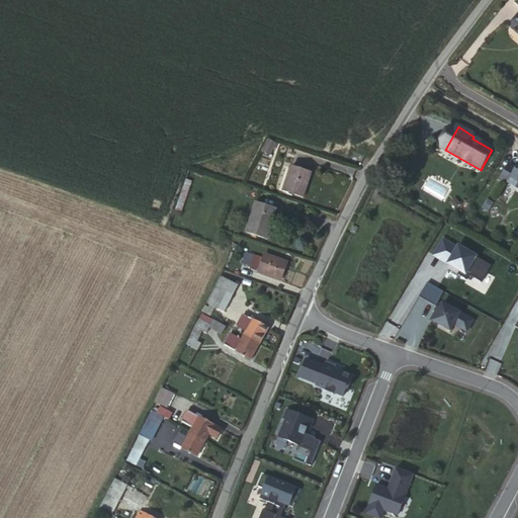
[(276,143),(268,141),(264,153),(272,155),(276,143)]
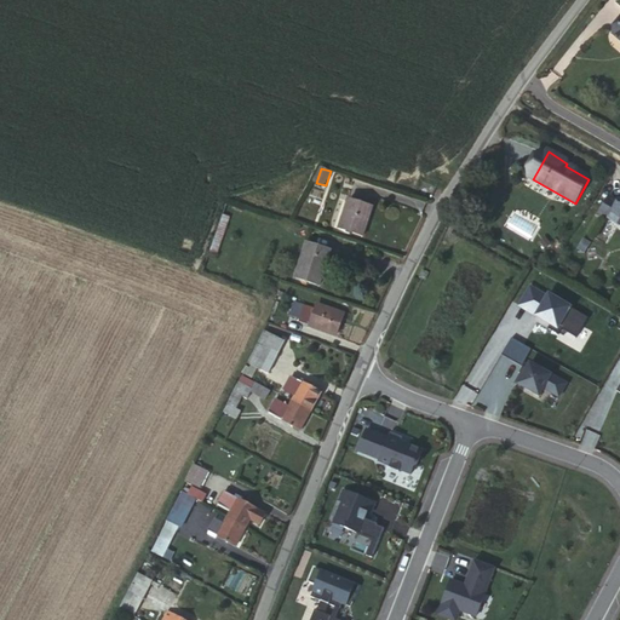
[(606,219),(619,228),(619,200),(615,201),(607,196),(597,213),(606,218),(606,219)]
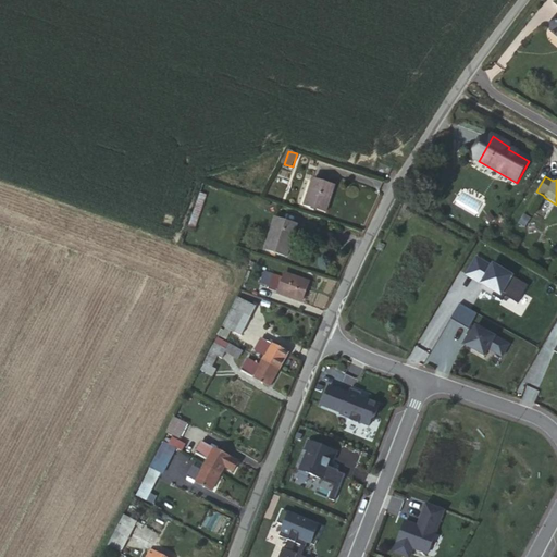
[(334,187),(313,180),(306,205),(325,211),(334,187)]
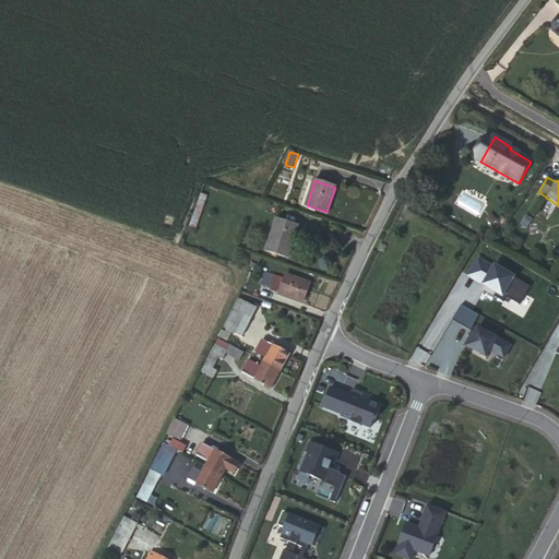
[(205,199),(199,197),(193,212),(200,214),(205,199)]
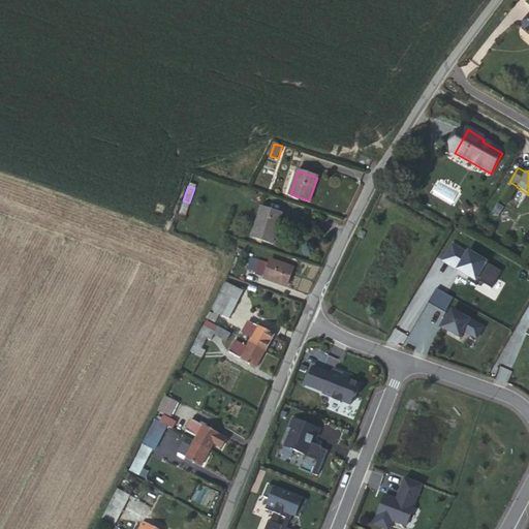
[(183,200),(179,215),(184,217),(189,203),(183,200)]
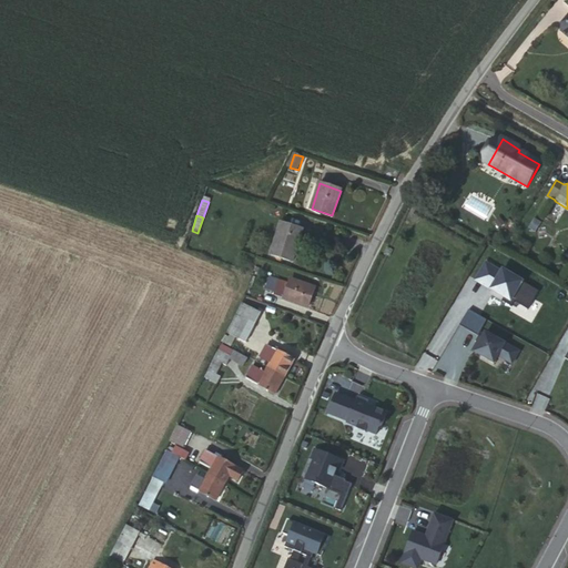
[(302,230),(281,223),(271,254),(292,261),(302,230)]
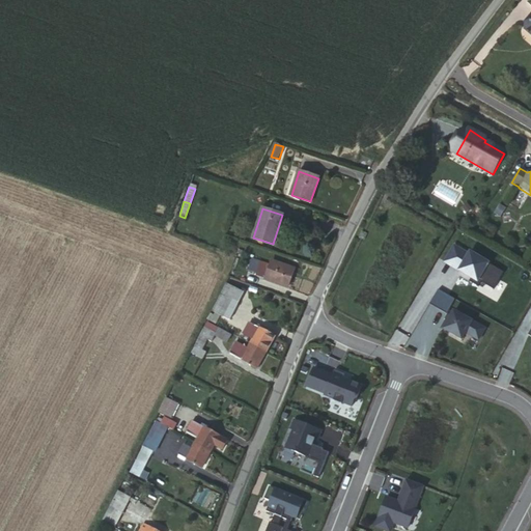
[(481,282),(494,289),(503,273),(470,253),(469,254),(454,246),(445,261),(474,279),(472,282),(479,286),(481,282)]
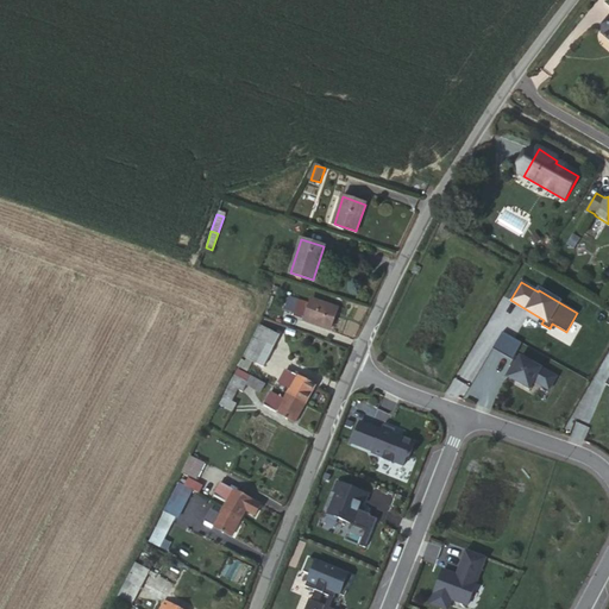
[(286,311),(295,314),(297,305),(300,300),(289,297),(286,311)]
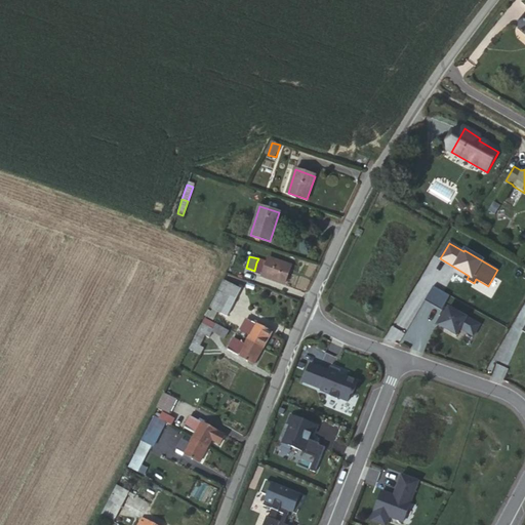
[(266,267),(263,276),(284,284),(290,266),(269,258),(266,267)]
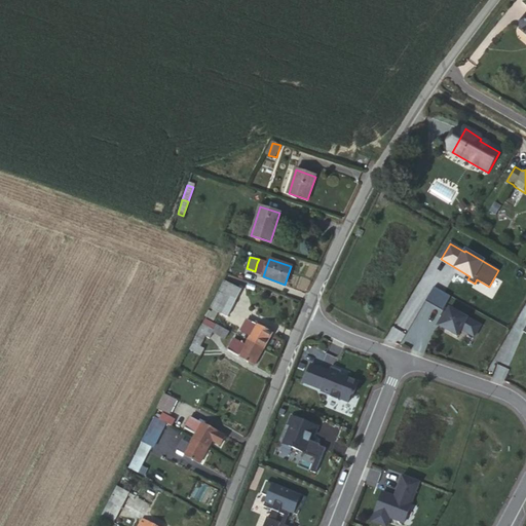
[(257,263),(255,271),(254,273),(263,276),(266,267),(257,263)]
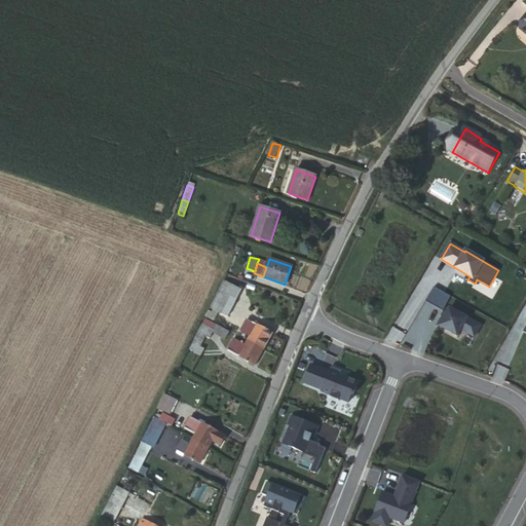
[(240,290),(225,283),(212,308),(227,316),(240,290)]
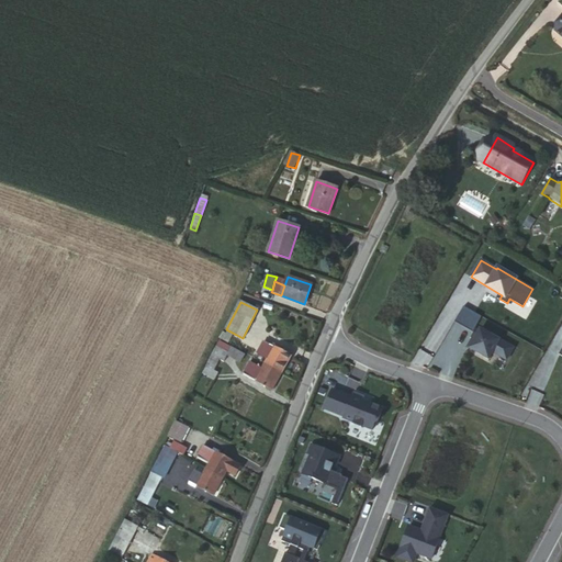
[(471,311),(463,306),(454,323),(462,327),(471,311)]
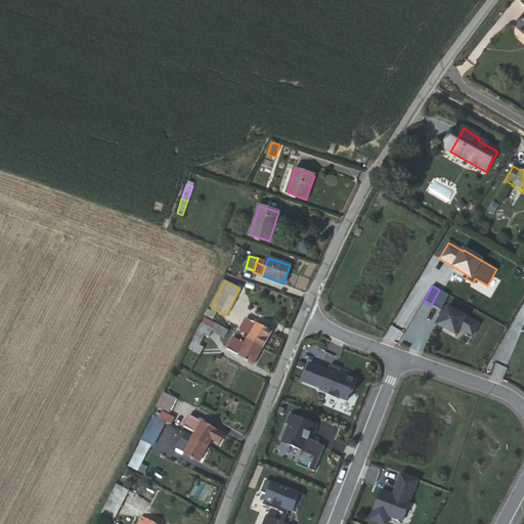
[(449,296),(439,290),(431,305),(441,310),(449,296)]
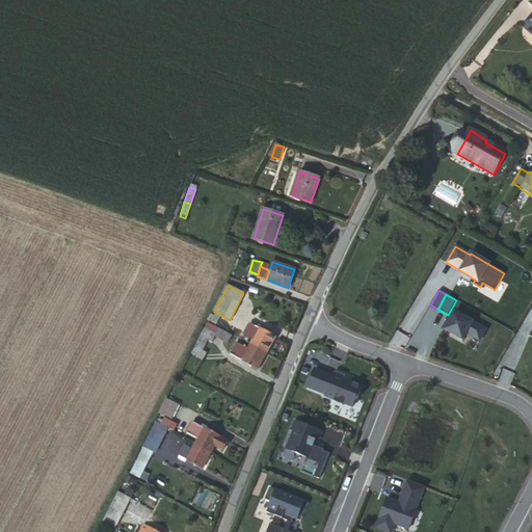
[(450,317),(443,329),(462,341),(467,334),(480,342),(486,330),(455,313),(452,318),(450,317)]
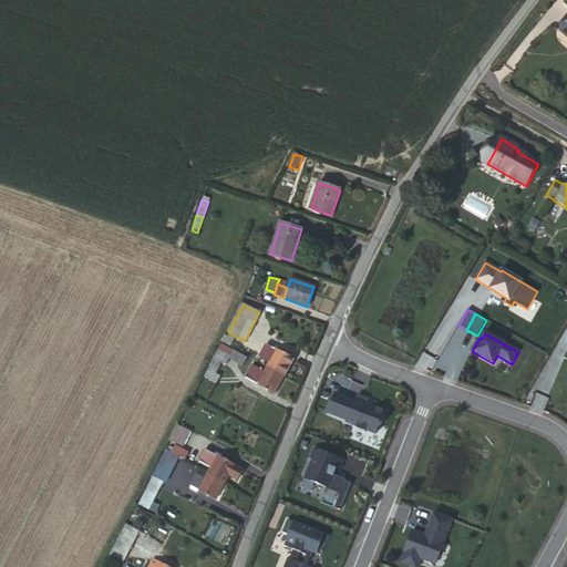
[(223,344),(219,350),(230,357),(234,351),(223,344)]
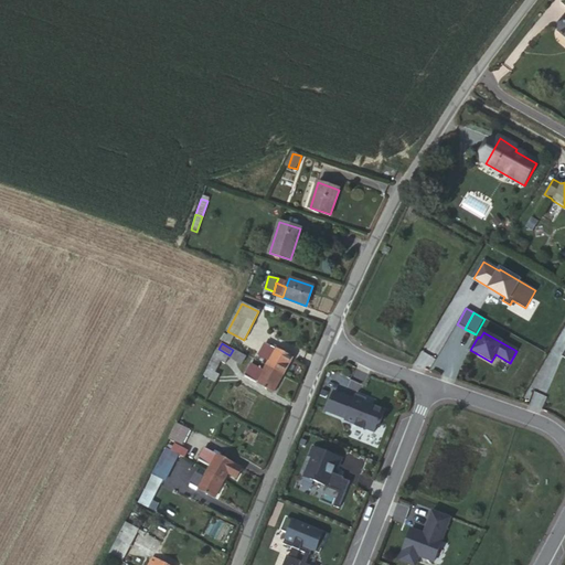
[(255,352),(240,343),(237,348),(252,356),(255,352)]
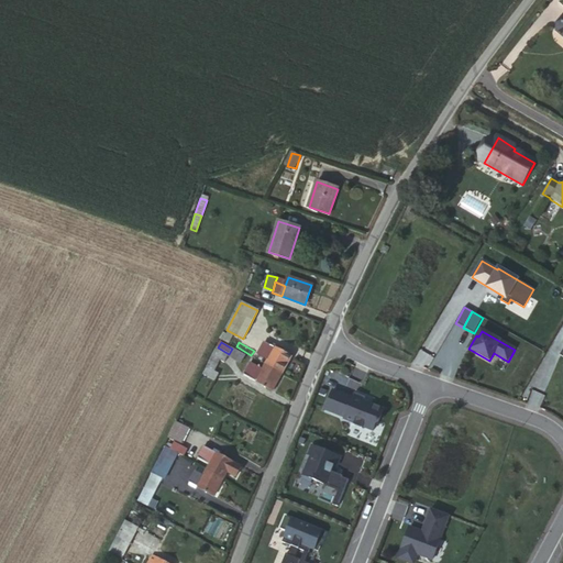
[(268,359),(265,366),(282,375),(290,357),(265,343),(260,353),(268,359)]
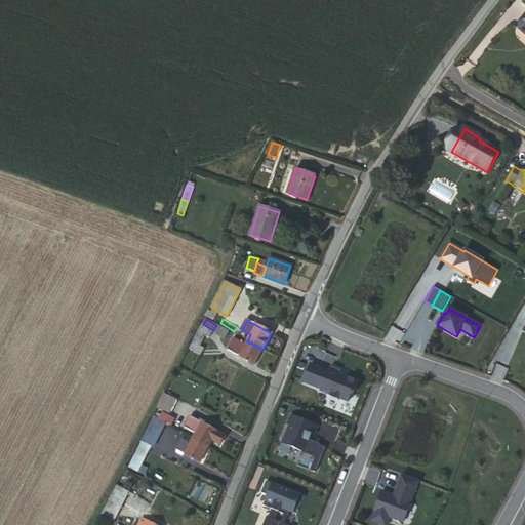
[(213,330),(203,324),(190,350),(200,355),(203,348),(199,346),(204,335),(209,337),(212,332),(224,338),(228,331),(216,325),(213,330)]
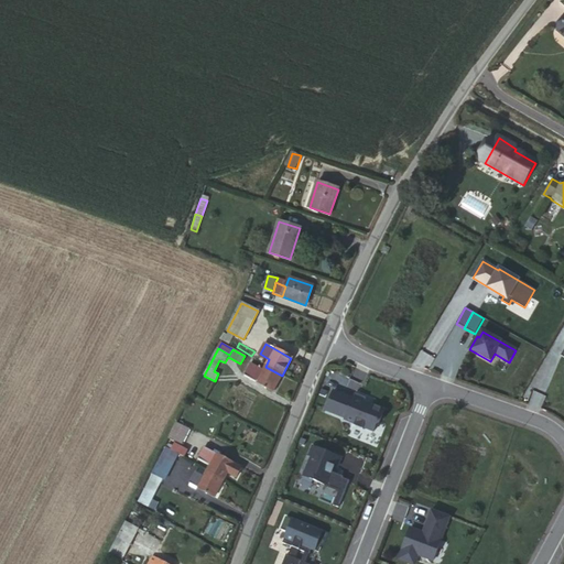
[(282,376),(266,367),(263,370),(252,365),(246,375),(273,391),(282,376)]
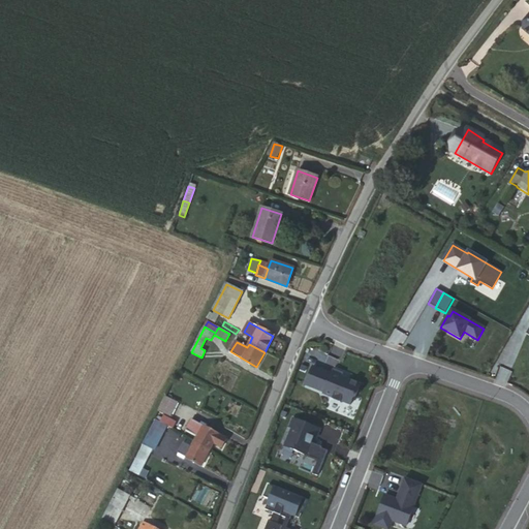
[(312,367),(305,385),(323,393),(322,395),(333,398),(332,400),(340,404),(341,402),(350,405),(353,397),(355,398),(361,385),(341,377),(343,374),(333,370),(331,375),(312,367)]
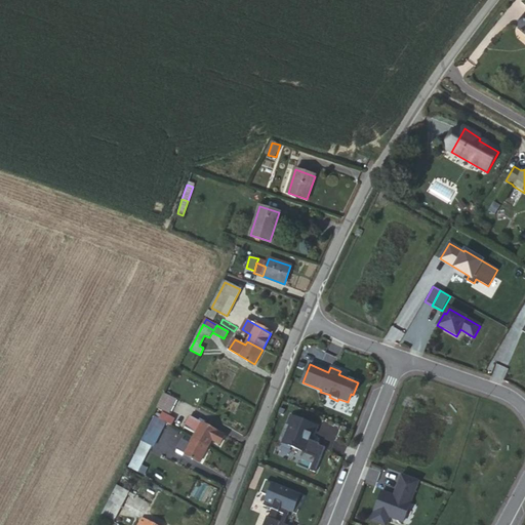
[(176,400),(164,393),(163,396),(175,402),(176,400)]
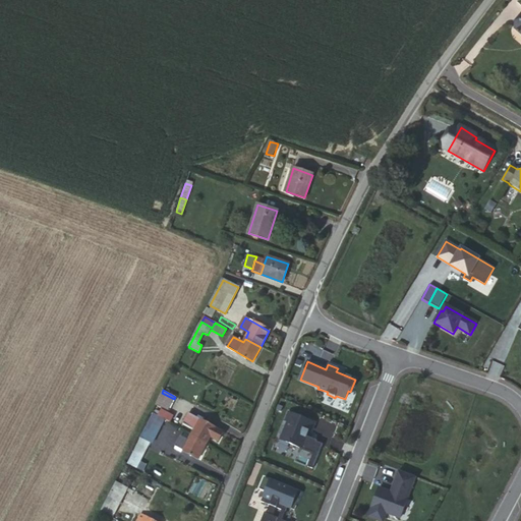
[(174,399),(162,393),(155,405),(168,410),(174,399)]
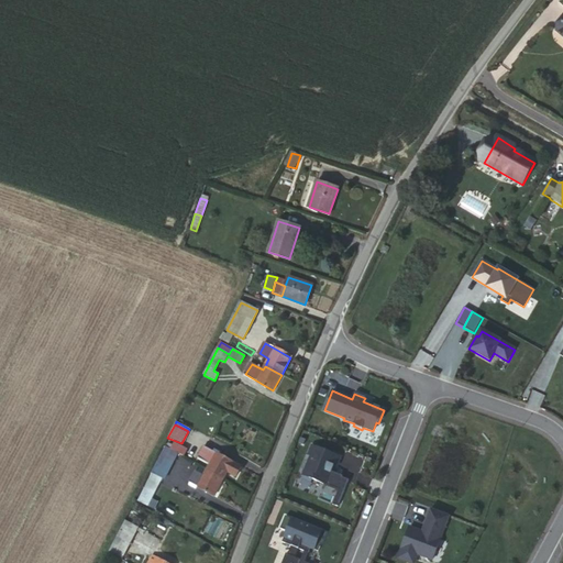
[(207,471),(223,479),(227,473),(232,463),(218,454),(212,451),(205,446),(198,457),(210,464),(207,471)]
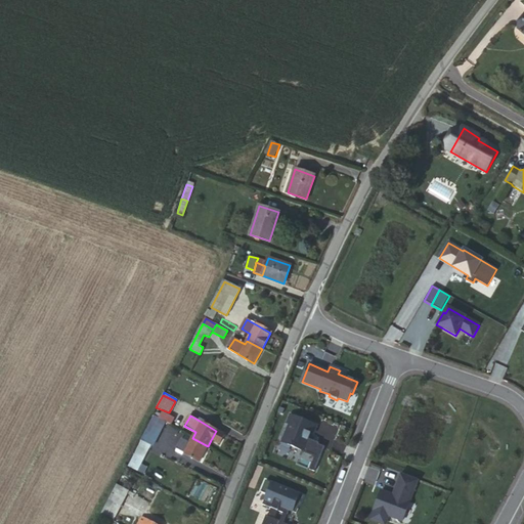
[(281,443),(303,451),(308,439),(307,439),(309,433),(312,434),(316,426),(290,416),(287,424),(289,425),(281,443)]
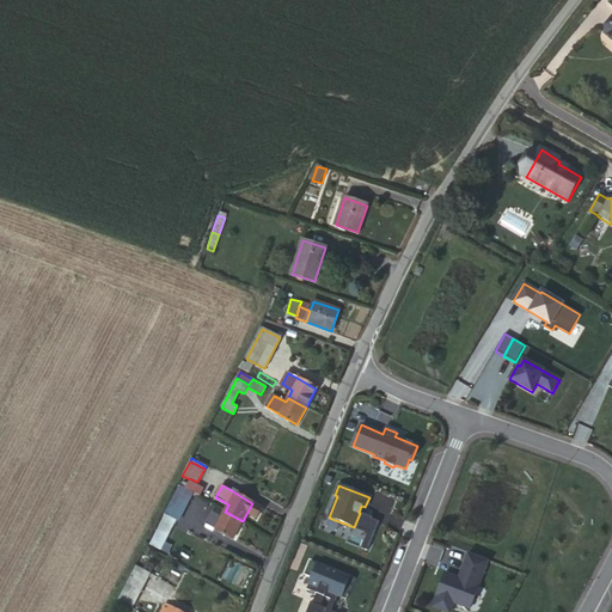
[(191,497),(194,493),(183,487),(181,491),(191,497)]
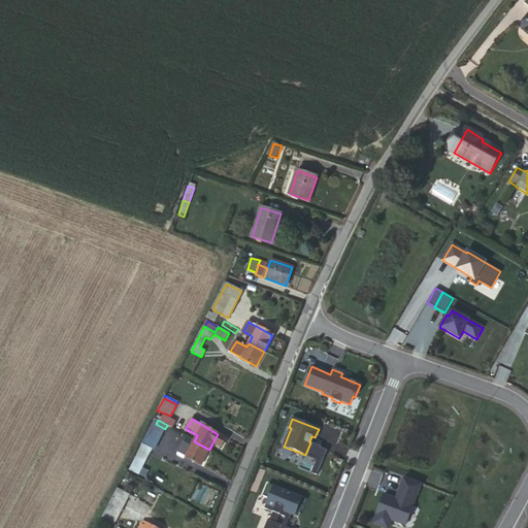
[(165,429),(156,424),(154,422),(136,457),(144,461),(152,448),(155,450),(165,429)]
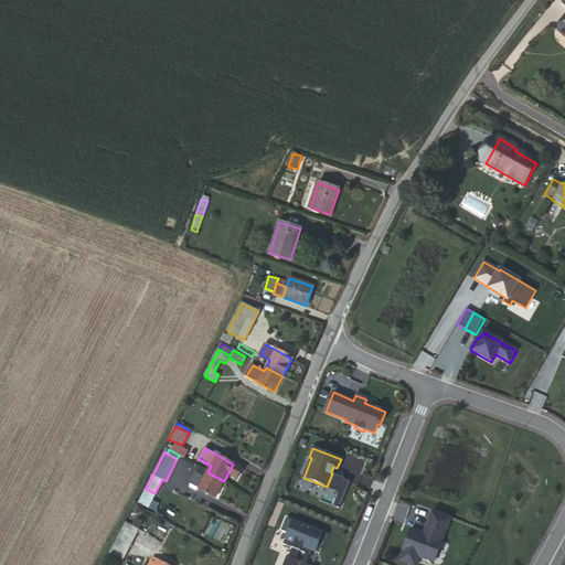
[(174,465),(187,473),(192,465),(180,457),(174,465)]
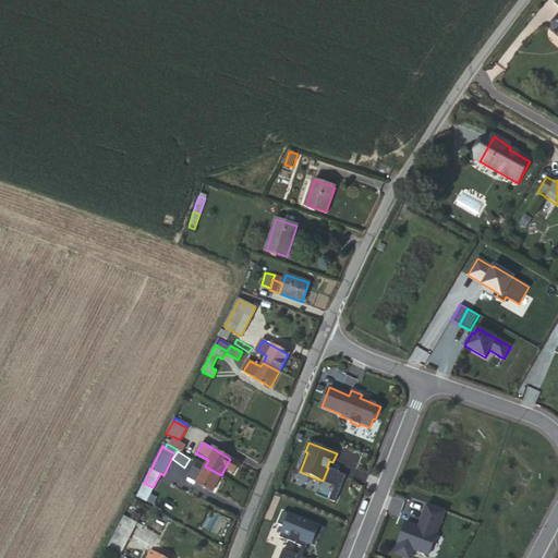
[(230,459),(225,469),(233,473),(239,463),(230,459)]
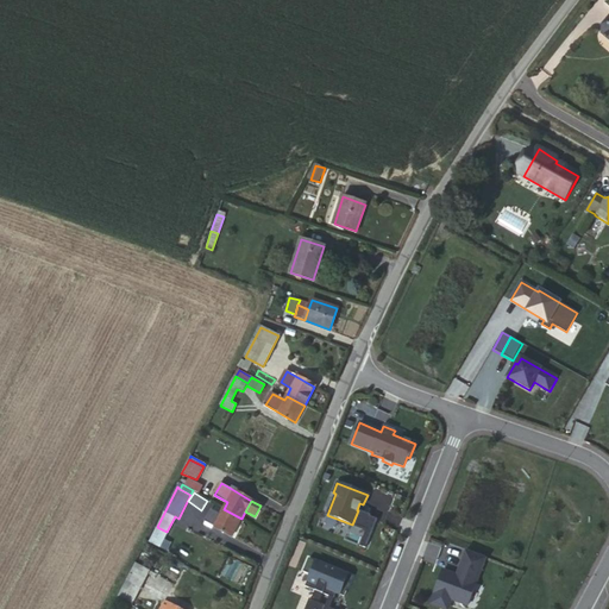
[(231,537),(242,519),(224,509),(221,514),(213,509),(203,525),(211,529),(212,527),(231,537)]
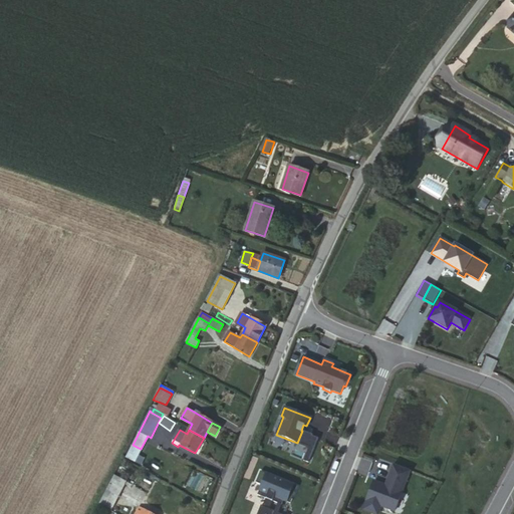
[(141,449),(133,445),(125,458),(145,468),(148,462),(137,456),(141,449)]
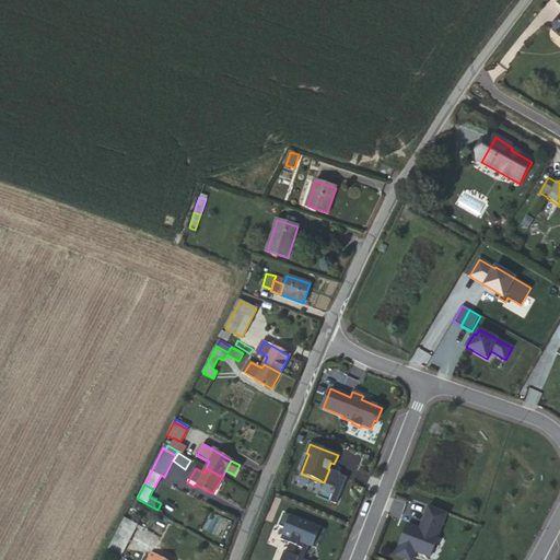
[(429,557),(446,513),(428,506),(424,516),(427,517),(421,531),(407,524),(398,545),(429,557)]
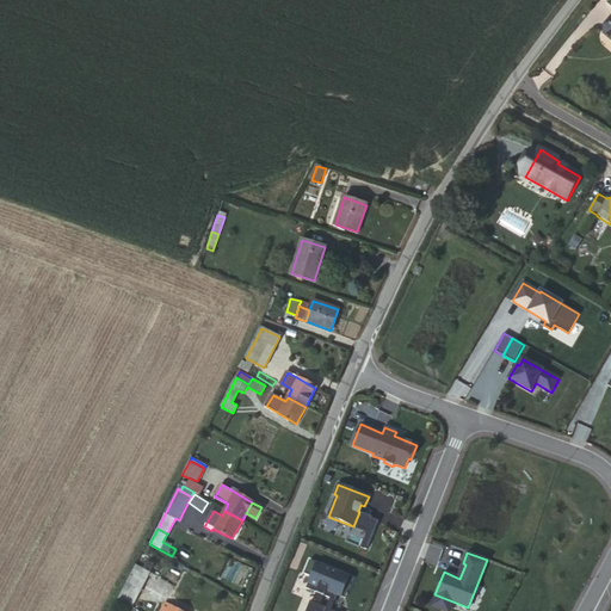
[(343,587),(347,590),(352,579),(308,561),(303,574),(310,576),(304,588),(328,598),(333,600),(335,596),(339,597),(343,587)]
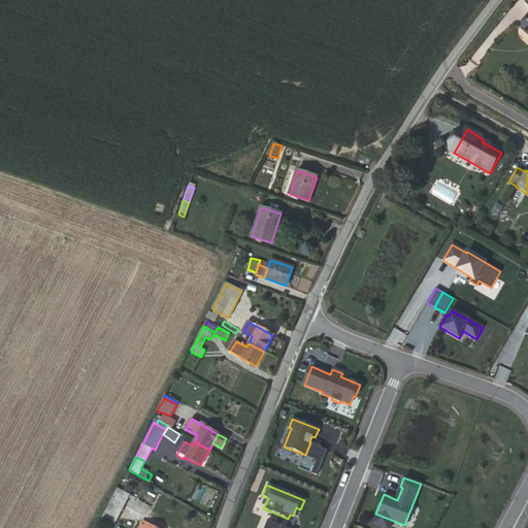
[(129,495),(118,490),(103,518),(114,524),(129,495)]
